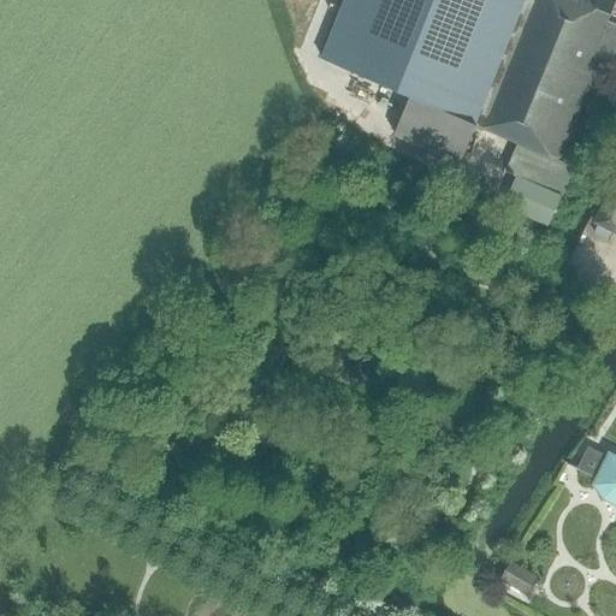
[(345,0),(323,60),(481,123),(479,126),(520,144),(558,161),(605,46),(612,49),(610,53),(615,55),(615,28),(606,24),(615,0),(345,0)]
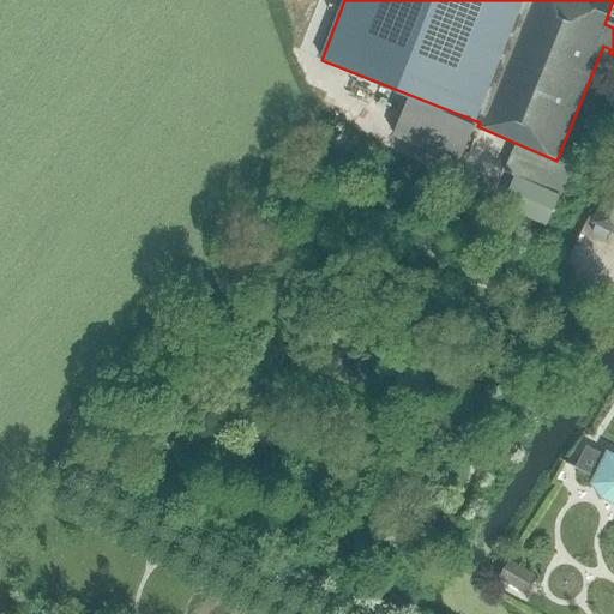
[(573,168),(557,161),(518,144),(505,173),(516,176),(504,206),(547,227),(573,168)]
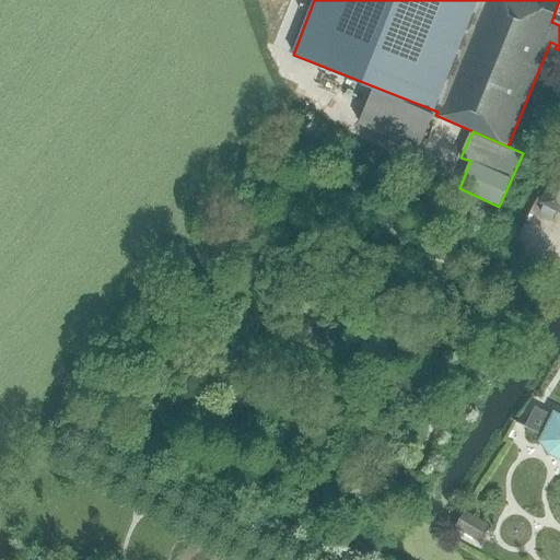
[(559,212),(559,165),(540,203),(559,212)]
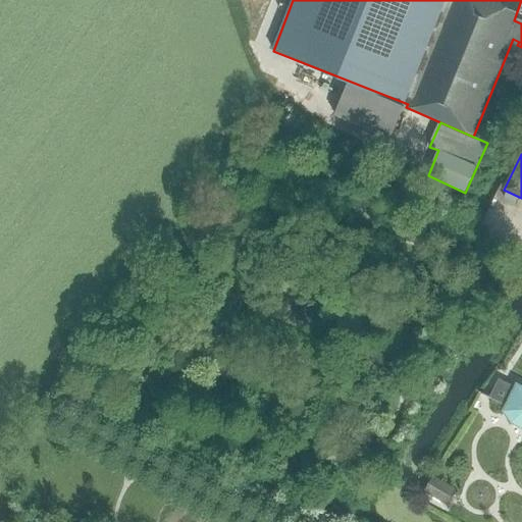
[(521,386),(516,384),(514,388),(499,380),(490,398),(479,392),(478,394),(506,407),(504,411),(512,423),(521,428),(521,386)]
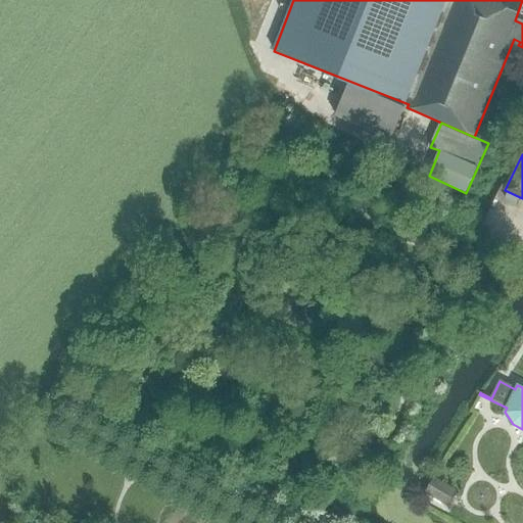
[(448,507),(458,491),(435,477),(425,492),(448,507)]
